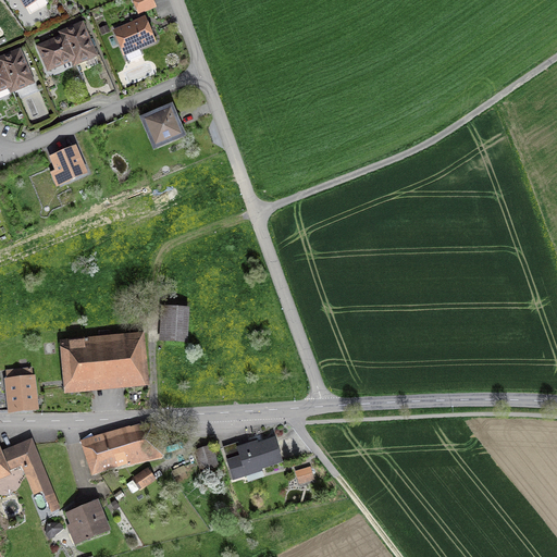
[(45,0),(20,0),(25,10),(27,9),(31,13),(48,4),(45,0)]
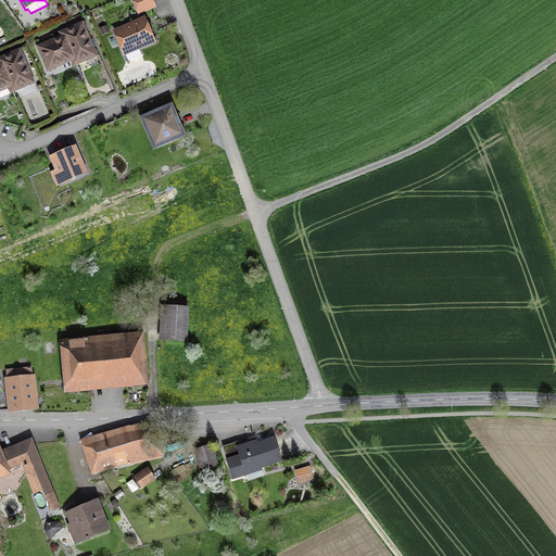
[(130,0),(137,15),(156,7),(153,0),(130,0)]
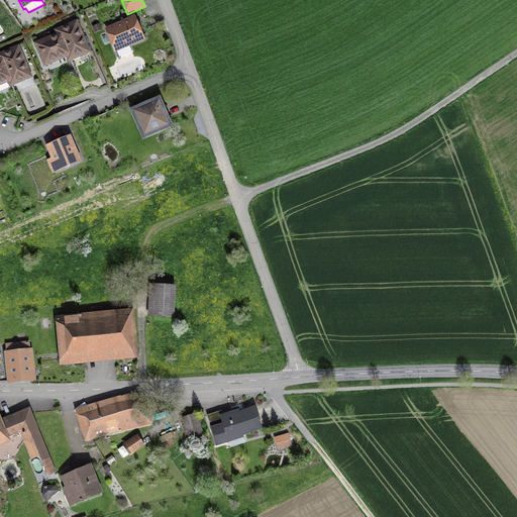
[(129,46),(144,39),(134,15),(104,28),(115,54),(117,53),(118,57),(131,52),(129,46)]
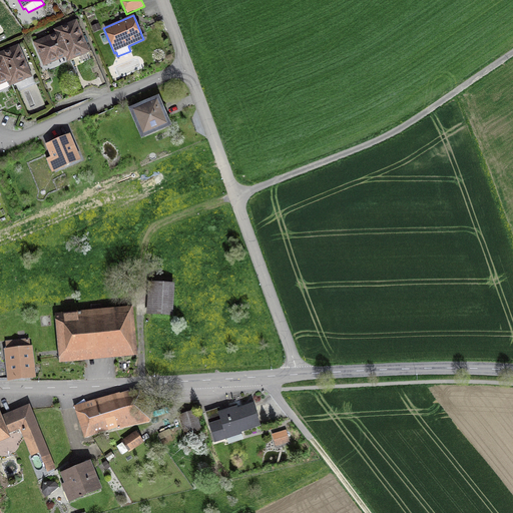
[(53,29),(55,33),(65,58),(67,62),(78,58),(80,64),(90,60),(88,53),(90,52),(77,20),(53,29)]
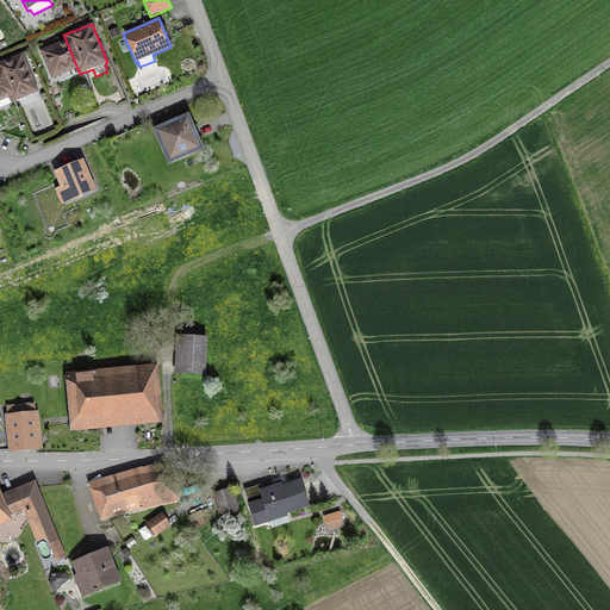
[(120,36),(117,27),(109,31),(111,39),(120,36)]
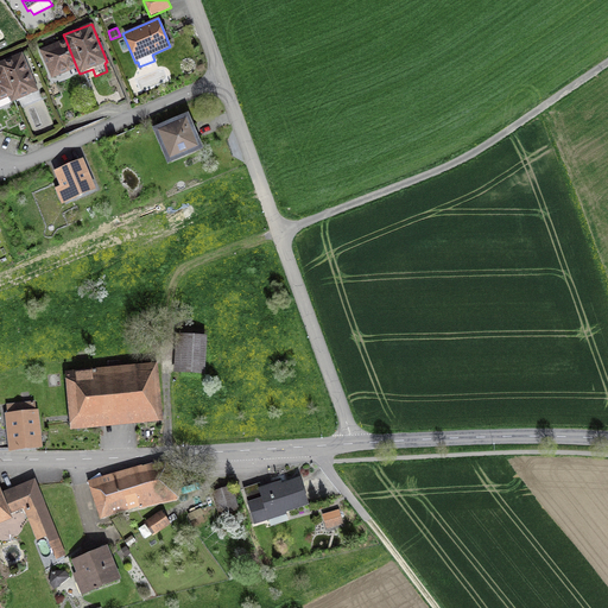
[(76,69),(77,69),(65,39),(39,51),(51,80),(54,78),(55,81),(64,77),(64,75),(65,74),(68,78),(78,74),(76,69)]
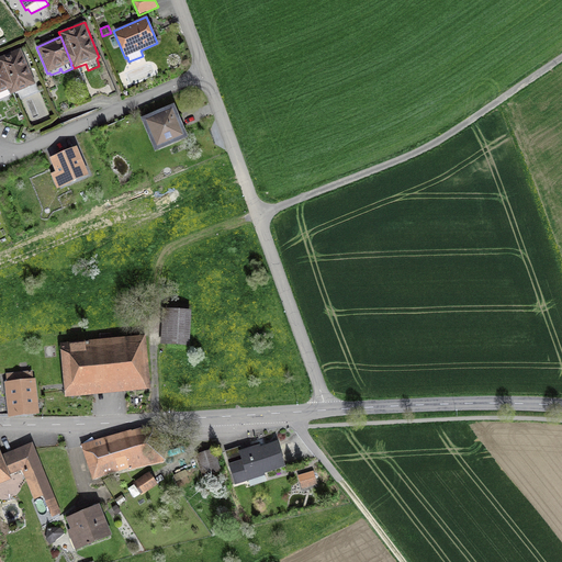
[(0,57),(0,70),(9,90),(11,96),(36,85),(21,48),(0,57)]
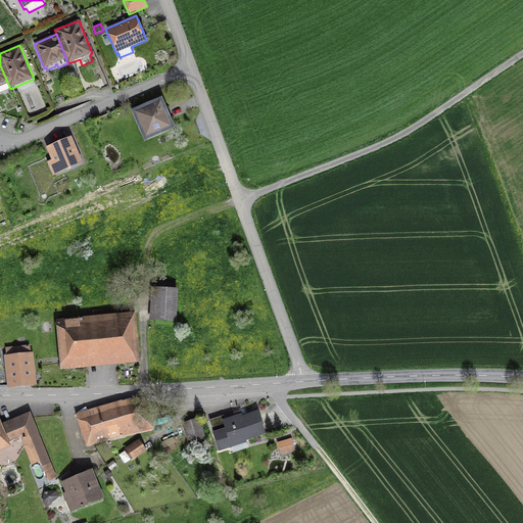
[(7,84),(8,84),(0,65),(0,90),(8,87),(7,84)]
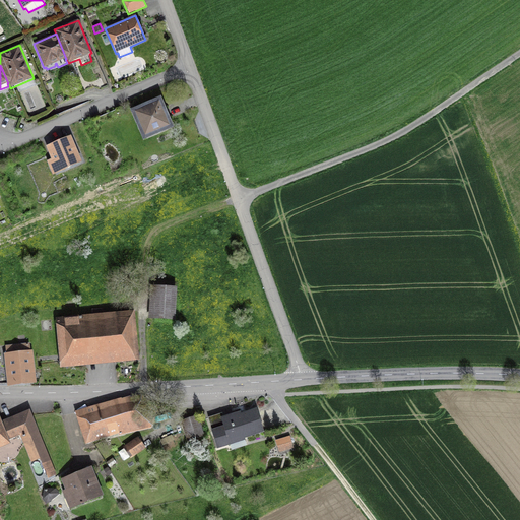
[(94,74),(102,71),(99,65),(91,67),(94,74)]
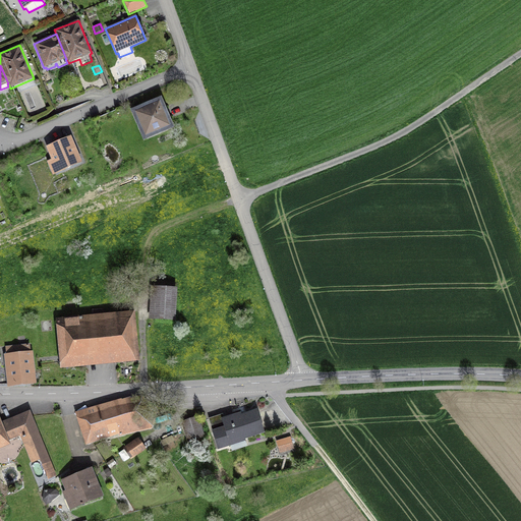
[(143,141),(174,128),(161,98),(130,110),(143,141)]
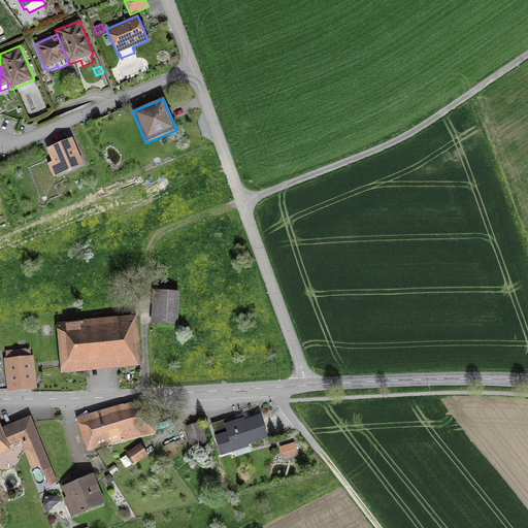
[(72,138),(46,149),(53,162),(47,164),(54,178),(85,166),(72,138)]
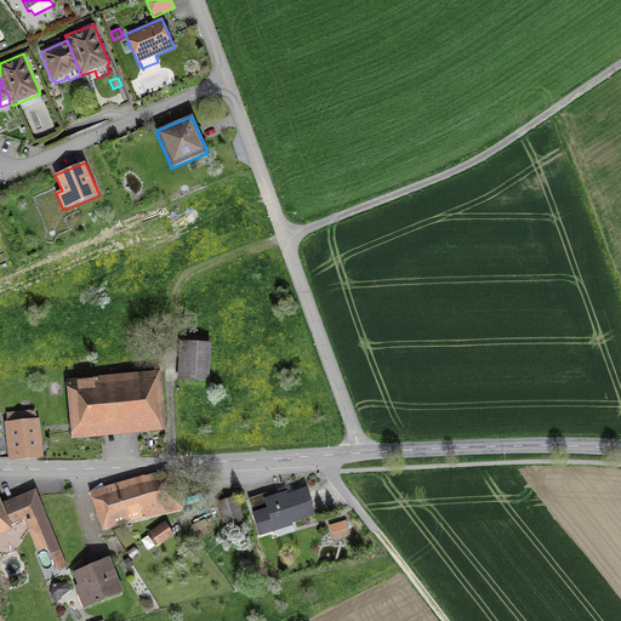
[(180,341),(177,381),(209,382),(212,343),(180,341)]
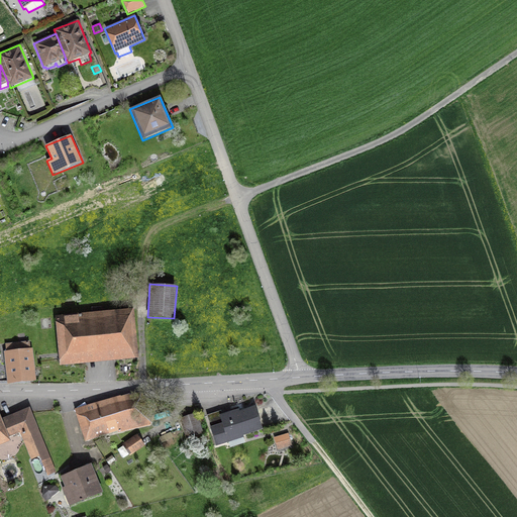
[(138,358),(133,310),(105,313),(104,306),(93,307),(93,315),(68,317),(68,315),(55,316),(59,367),(138,358)]
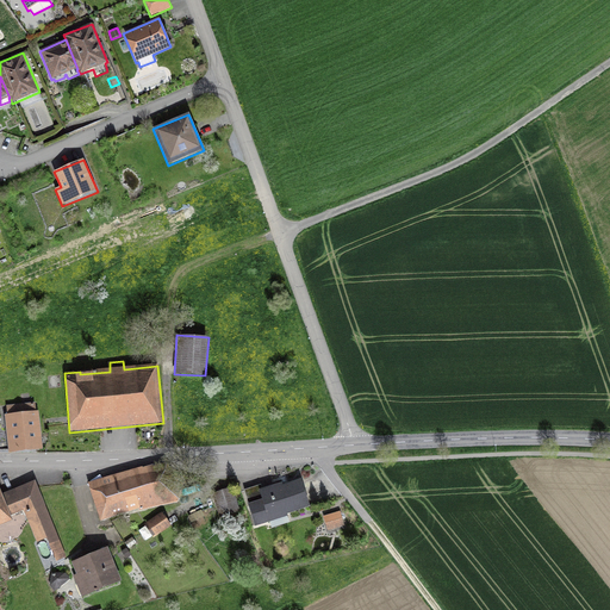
[(36,412),(35,404),(6,406),(7,416),(5,416),(8,454),(43,450),(39,411),(36,412)]
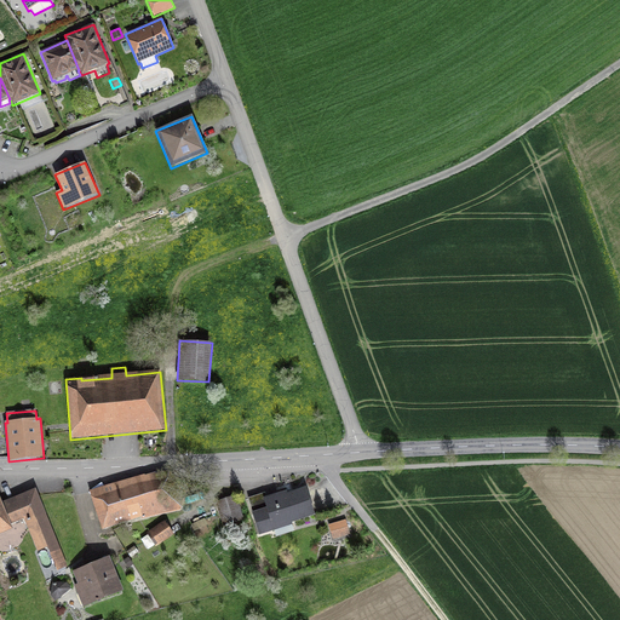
[(142,520),(187,511),(178,469),(155,475),(155,472),(145,477),(144,475),(89,492),(102,532),(141,518),(142,520)]
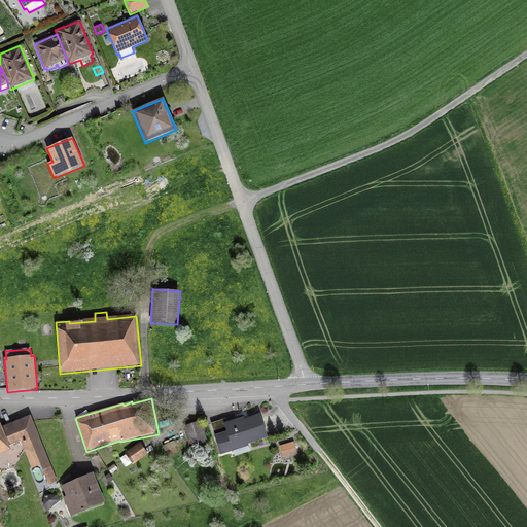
[(245,420),(244,418),(226,423),(225,419),(210,423),(220,455),(233,451),(235,457),(250,452),(248,445),(268,438),(260,415),(245,420)]
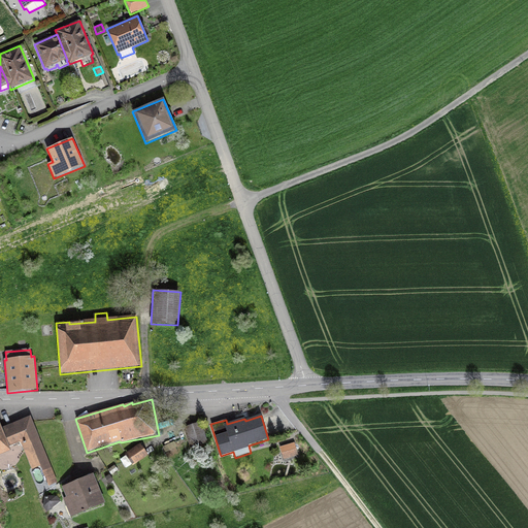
[(48,487),(58,483),(31,417),(9,425),(10,429),(4,432),(10,447),(21,442),(32,470),(40,466),(48,487)]
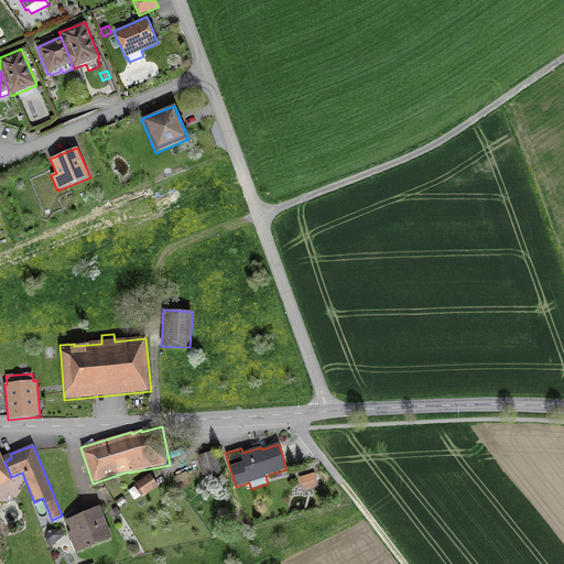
[(213,453),(197,458),(203,477),(219,473),(213,453)]
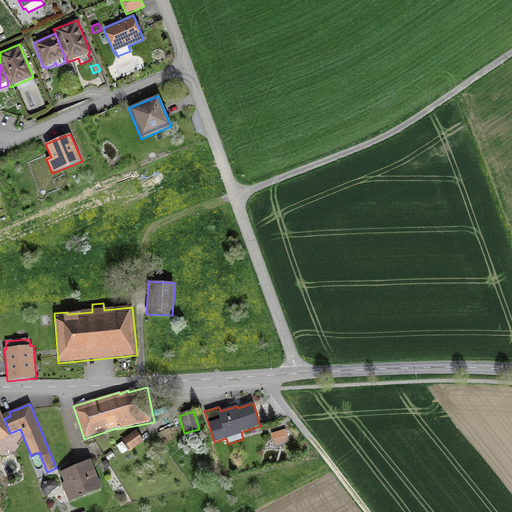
[(0,412),(0,441),(10,438),(0,412)]
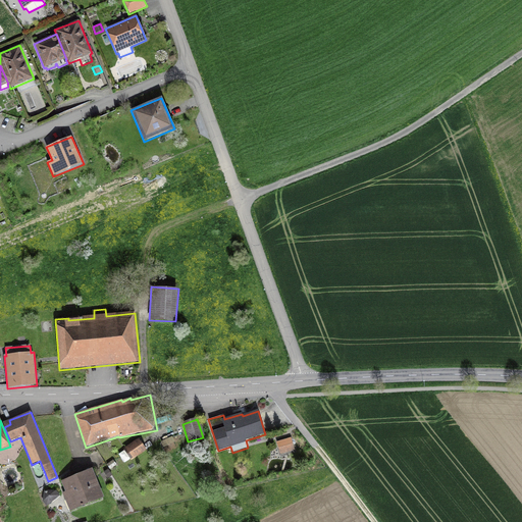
[(175,444),(172,436),(161,441),(164,449),(175,444)]
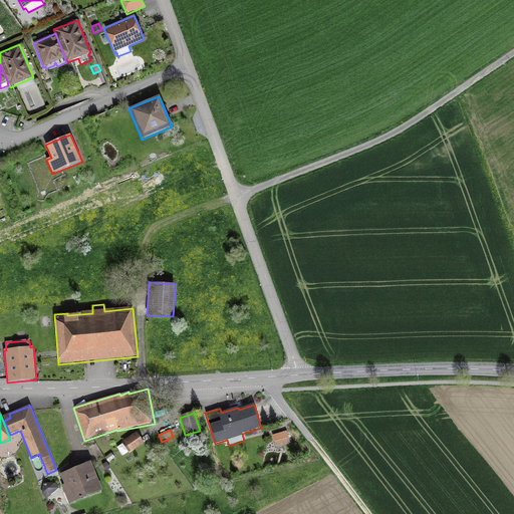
[(272,435),(276,448),(290,443),(286,431),(272,435)]
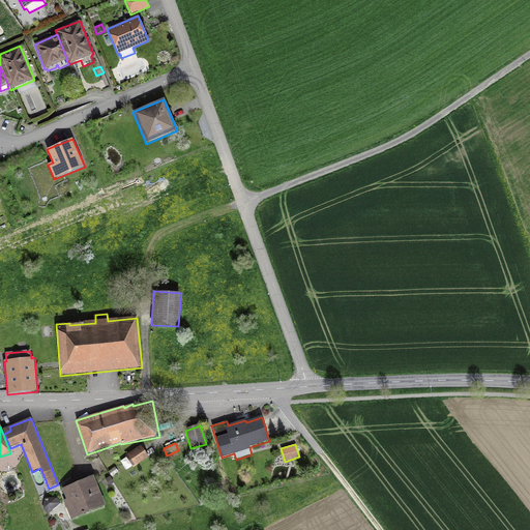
[(149,457),(141,445),(125,455),(126,458),(120,461),(126,470),(131,466),(134,468),(149,457)]
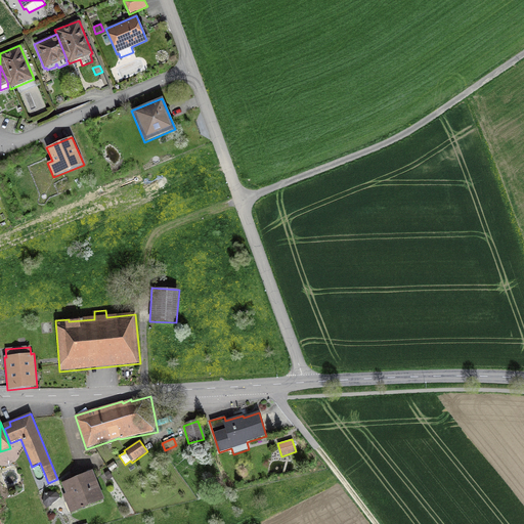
[(106,467),(111,472),(117,467),(114,462),(106,467)]
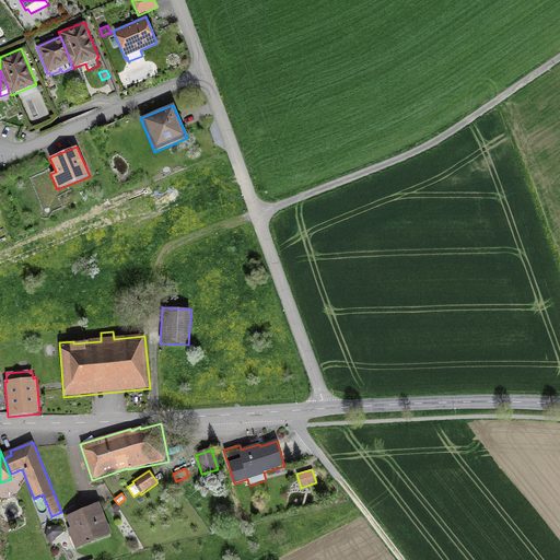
[(115,513),(120,511),(116,503),(112,506),(115,513)]
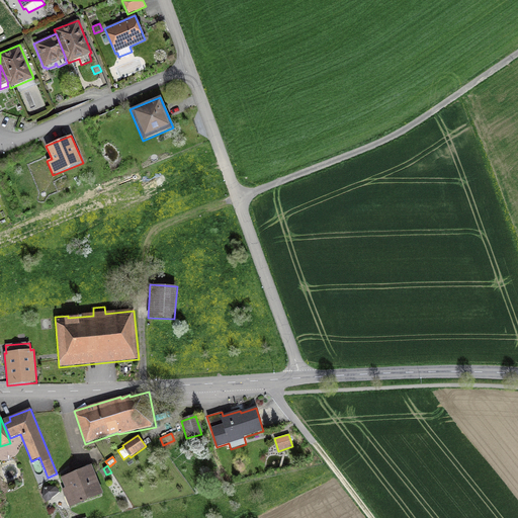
[(103,495),(92,466),(61,479),(65,489),(63,490),(66,497),(62,499),(65,508),(70,506),(71,508),(103,495)]
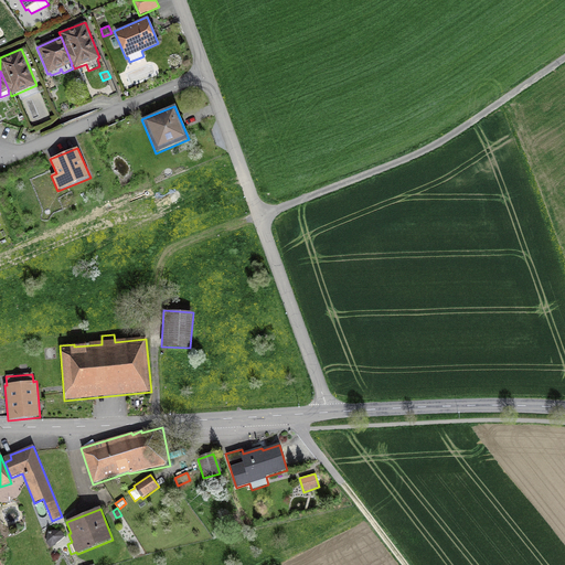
[(65,536),(61,531),(49,531),(46,543),(50,548),(65,536)]
